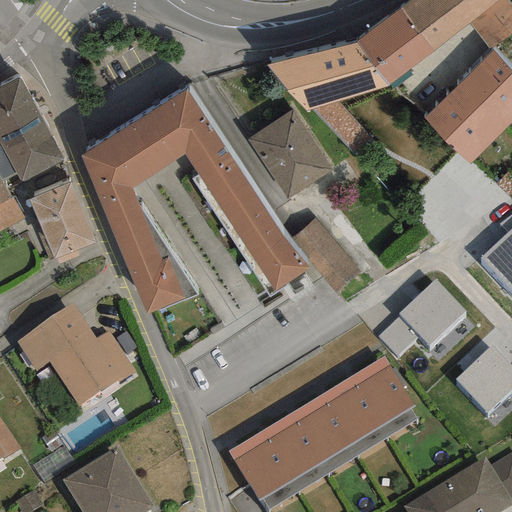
[(411,0),(399,10),(431,51),(470,22),(488,48),(511,35),(511,34),(511,5),(508,0),(411,0)]
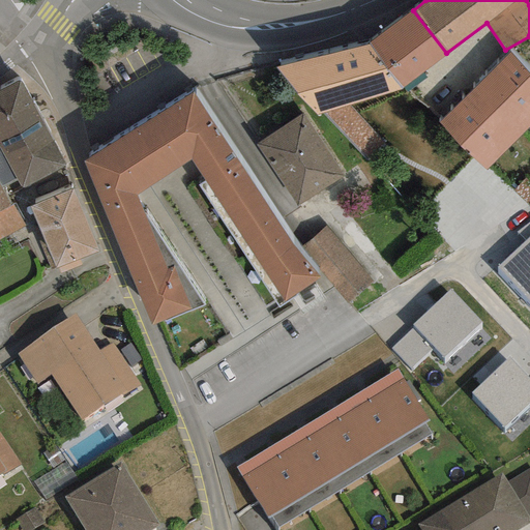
[(369,45),(402,88),(446,53),(413,10),(369,45)]
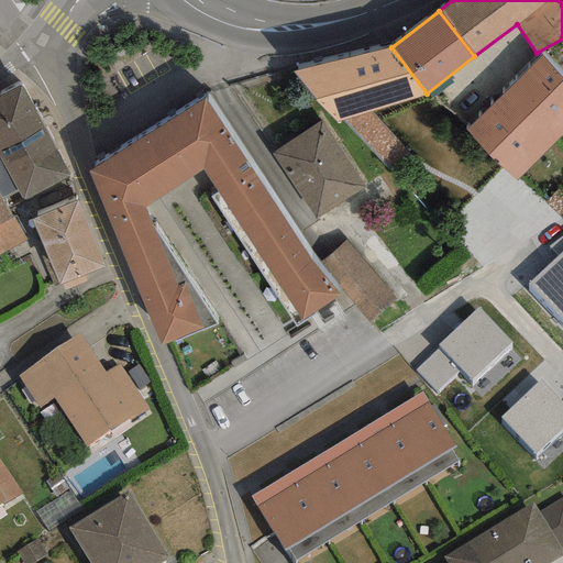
[(392,47),(291,72),(335,122),(343,120),(370,112),(428,95),(427,94),(392,47)]
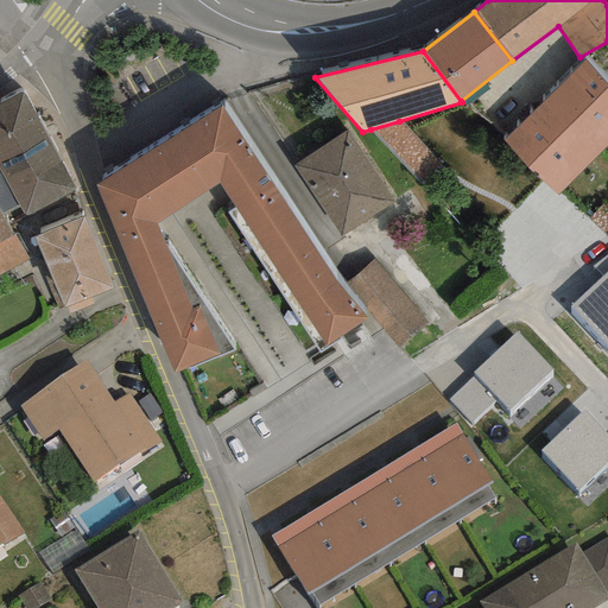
[(607,145),(607,83),(584,61),(504,140),(558,195),(607,145)]
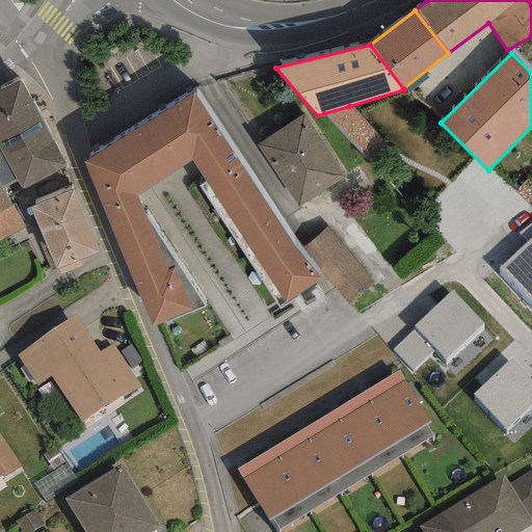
[(20,81),(0,90),(0,151),(17,181),(21,188),(64,165),(20,81)]
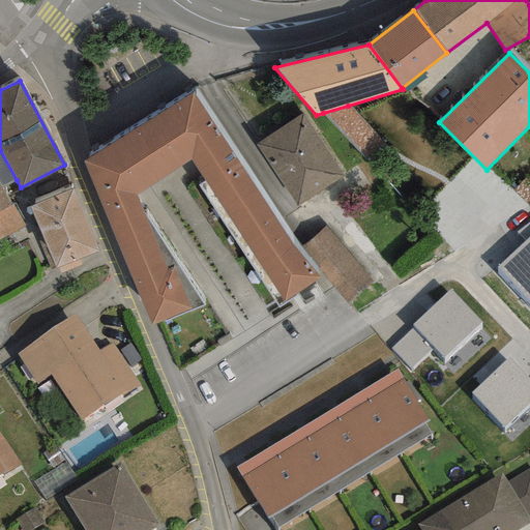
[(193,93),(82,160),(150,327),(204,305),(146,214),(143,215),(137,197),(189,159),(204,181),(198,185),(278,307),(318,278),(290,245),(193,93)]
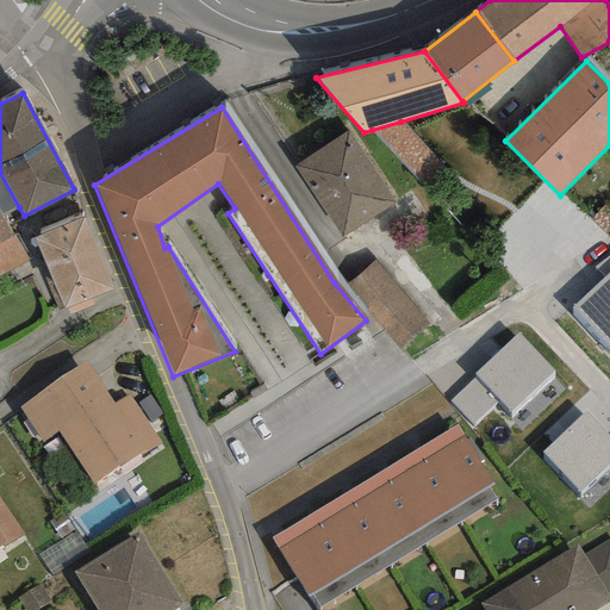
[(400,122),(372,130),(421,186),(442,169),(400,122)]
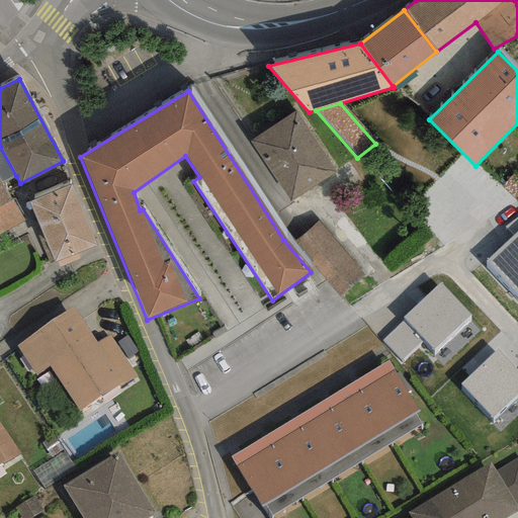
[(295,111),(250,142),(289,201),(335,172),(295,111)]
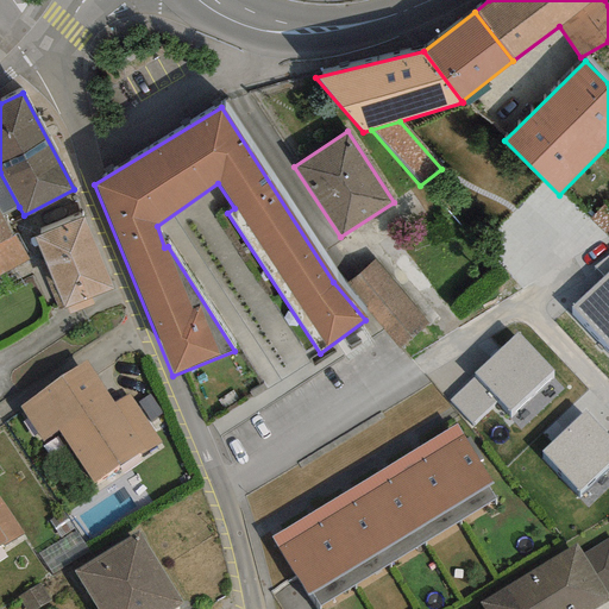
[(19,207),(0,173),(0,213),(1,217),(19,207)]
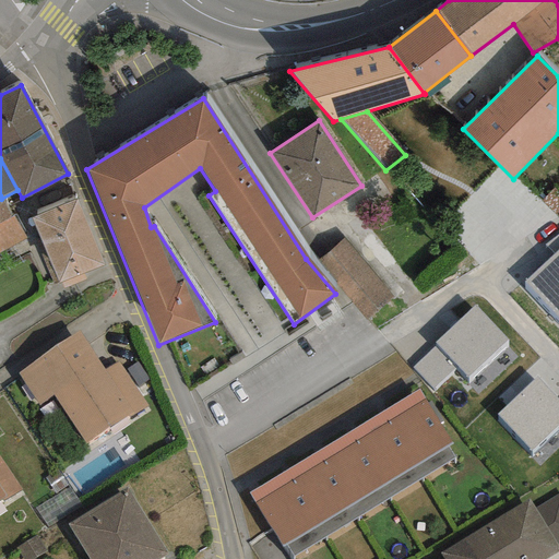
[(0,222),(10,217),(1,199),(0,195),(0,222)]
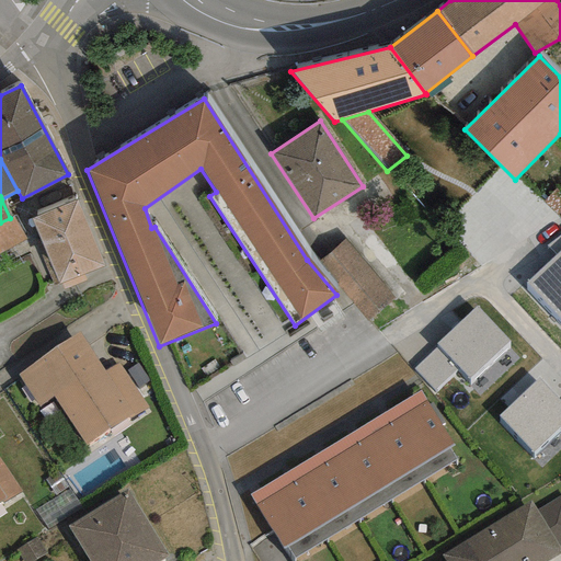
[(30,218),(44,254),(41,255),(53,287),(57,285),(60,283),(64,290),(87,281),(83,274),(105,266),(78,198),(30,218)]
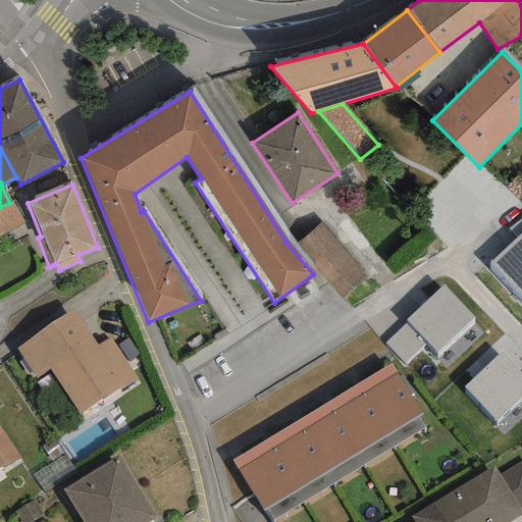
[(13,201),(9,203),(0,207),(0,235),(24,222),(13,201)]
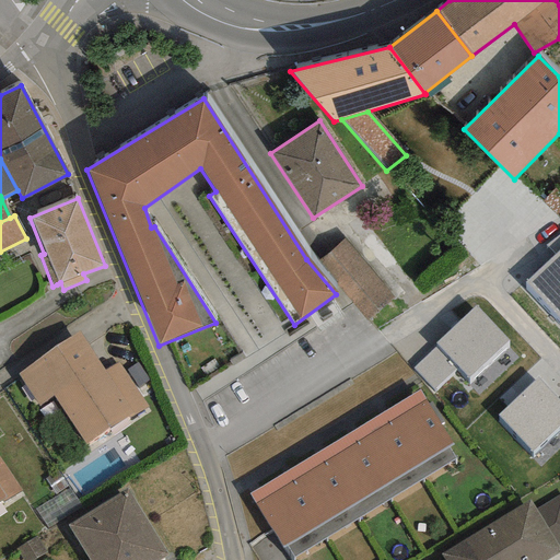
[(559,233),(547,246),(555,255),(524,282),(559,319),(559,233)]
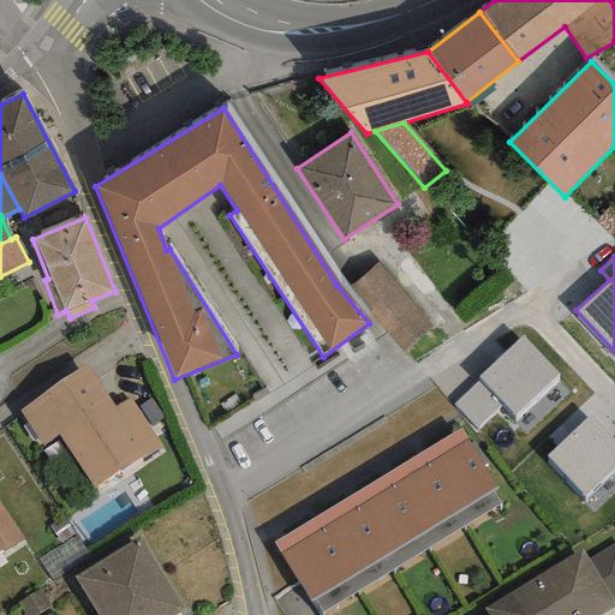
[(433,324),(380,262),(351,286),(404,348),(433,324)]
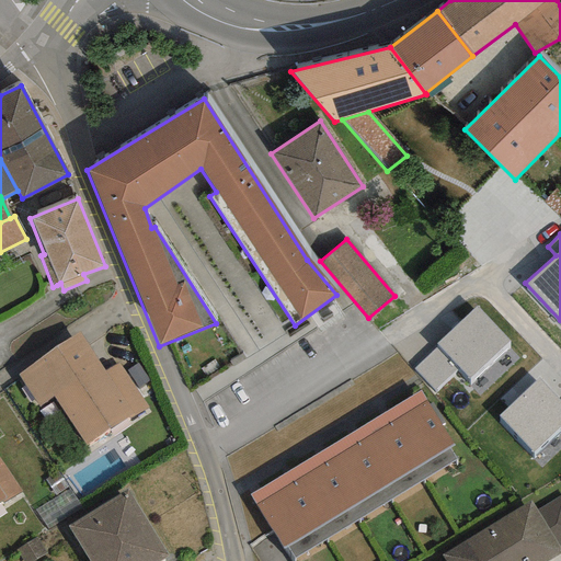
[(510,341),(477,306),(435,344),(436,345),(413,369),(434,391),(458,368),(469,379),(510,341)]
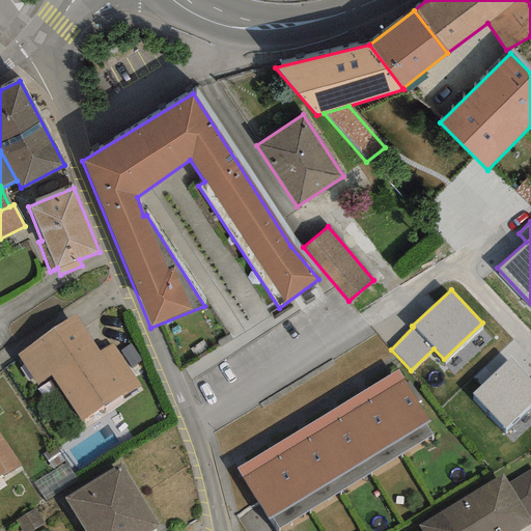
[(99,355),(75,318),(16,358),(36,390),(51,381),(81,425),(138,389),(111,346),(99,355)]
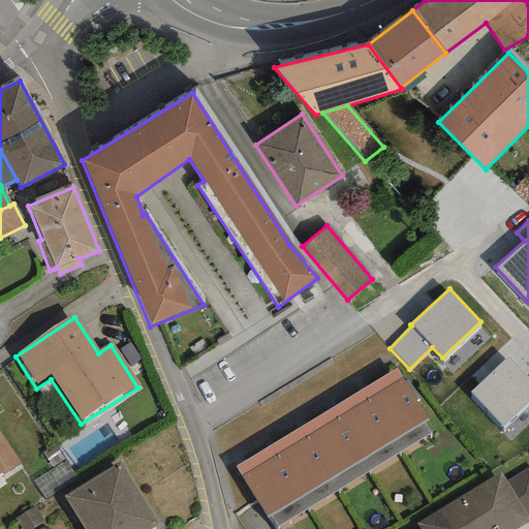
[(528,379),(507,356),(469,392),(502,427),(528,401),(528,379)]
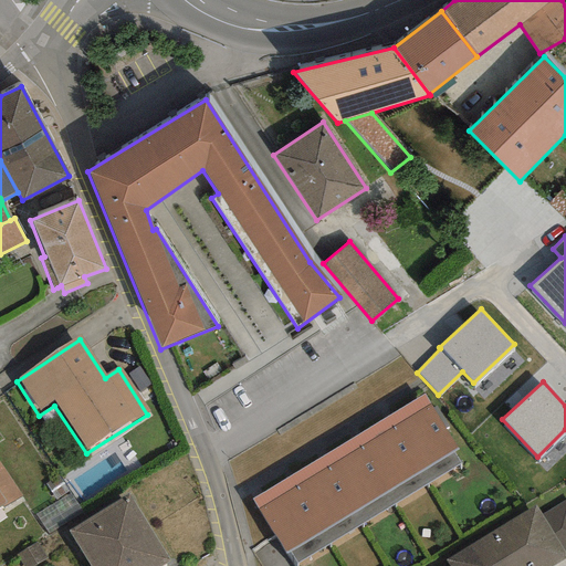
[(458,449),(425,395),(385,418),(426,484),(460,463),(453,452),(458,449)]
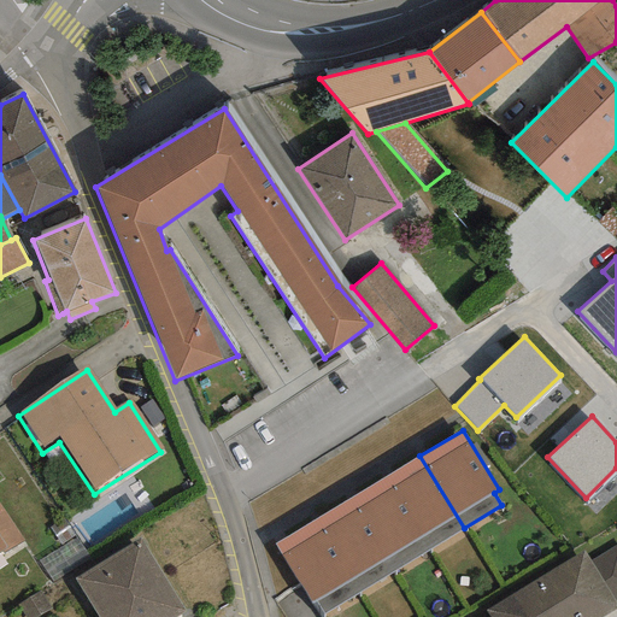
[(464,528),(419,456),(386,476),(430,548),(464,528)]
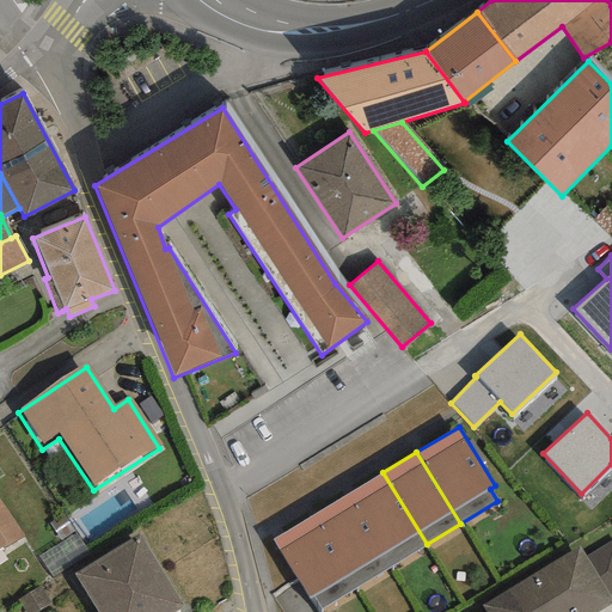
[(427,544),(383,472),(346,495),(390,567),(427,544)]
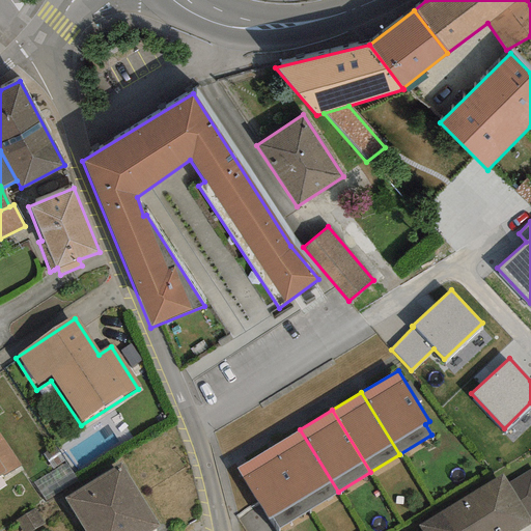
[(338,492),(300,429),(271,447),(309,509),(338,492)]
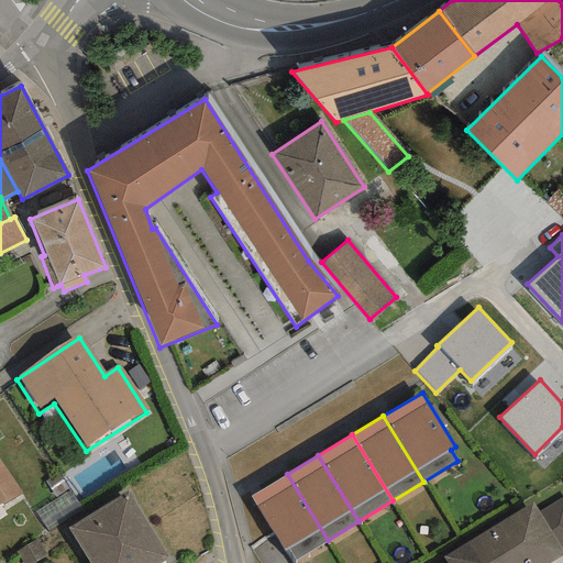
[(0,508),(21,495),(0,463),(0,508)]
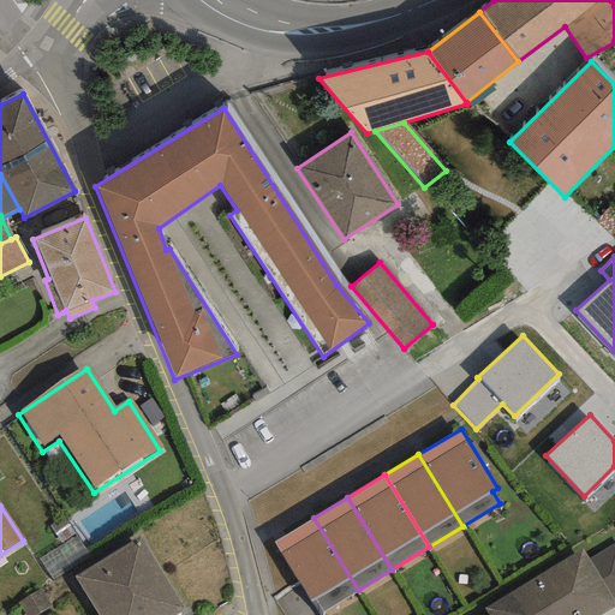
[(358,590),(314,518),(274,542),(311,602),(316,599),(323,611),(358,590)]
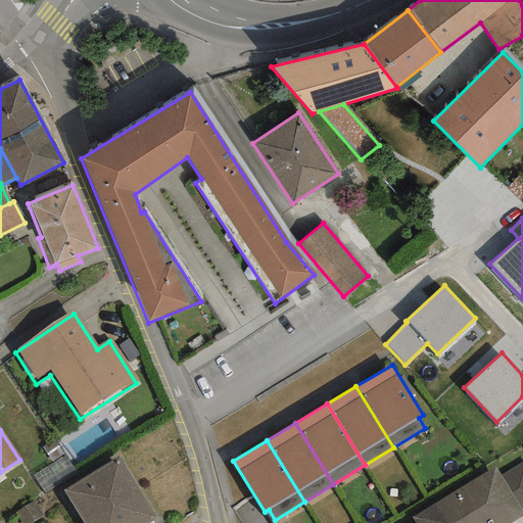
[(154,522),(121,464),(63,495),(78,522),(154,522)]
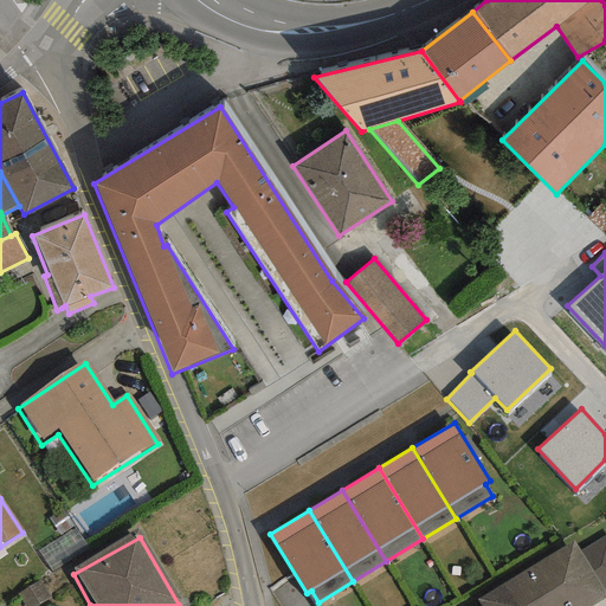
[(478,605),(593,605),(605,600),(601,595),(605,592),(605,537),(581,553),(575,542),(476,601),(478,605)]
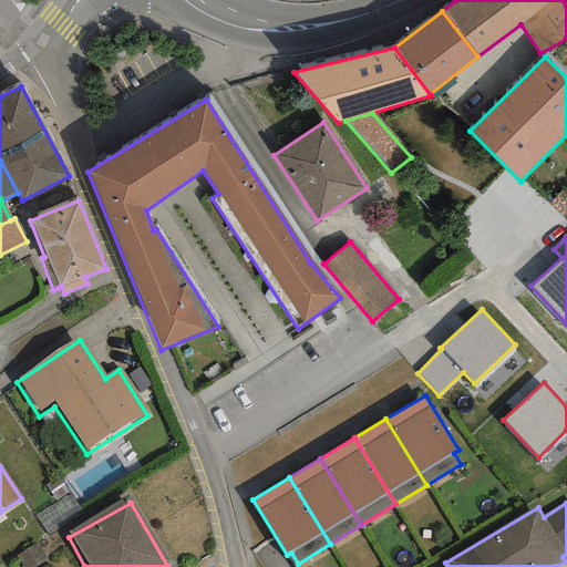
[(34,566),(47,559),(35,544),(17,556),(23,566),(34,566)]
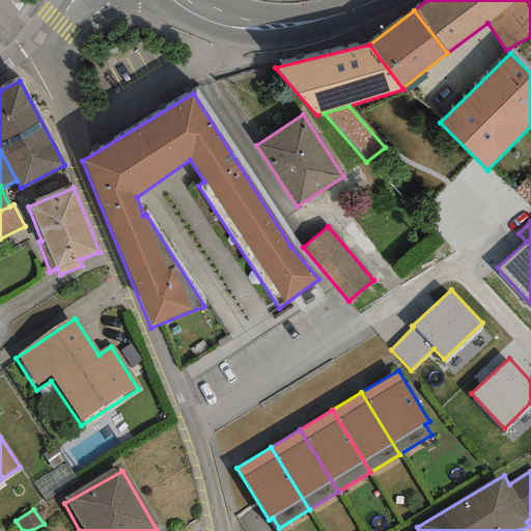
All buildings are outlined.
